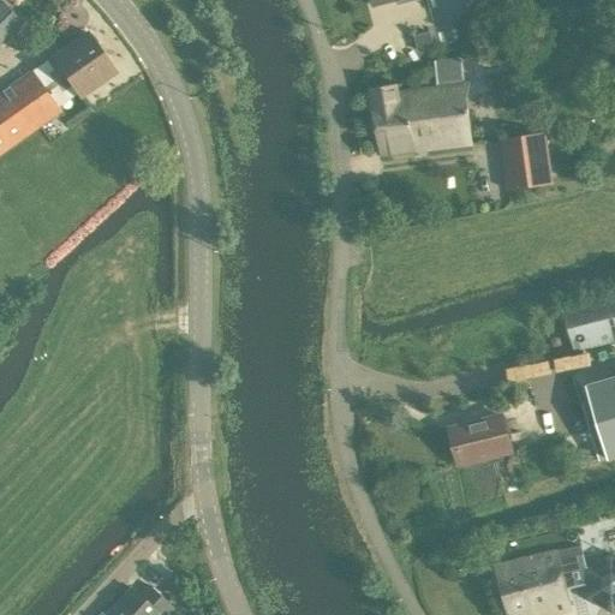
[(0,43),(23,23),(3,3),(0,4),(0,43)]
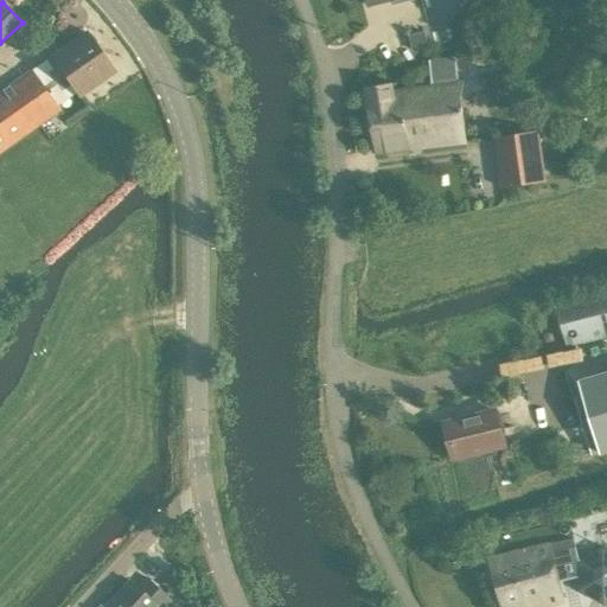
[(85,32),(51,56),(0,90),(0,152),(59,110),(56,104),(75,90),(80,96),(114,72),(85,32)]
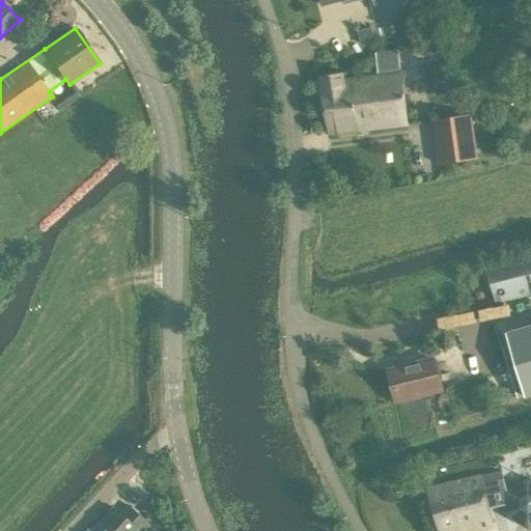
[(319,76),(327,136),(410,126),(402,70),(401,70),(398,50),(374,52),(378,75),(345,78),(344,73),(319,76)]
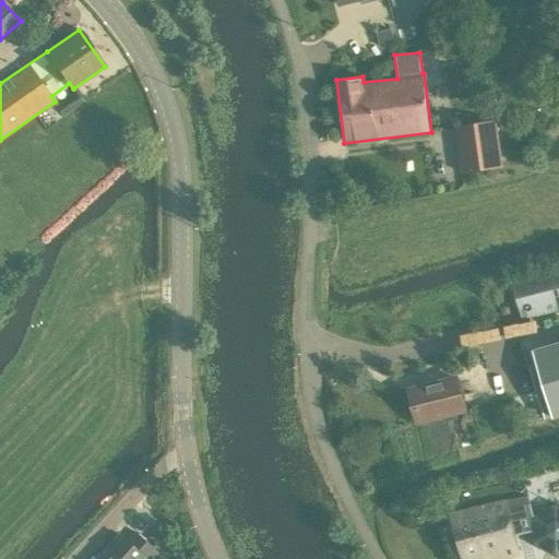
[(497,121),(455,126),(462,173),(502,168),(497,121)]
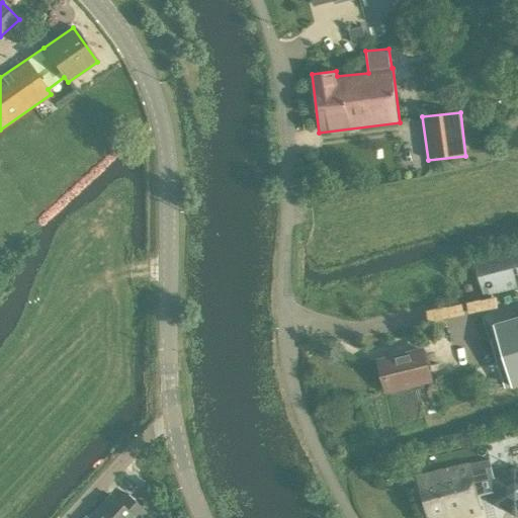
[(517,246),(472,258),(483,297),(484,297),(517,287),(517,246)]
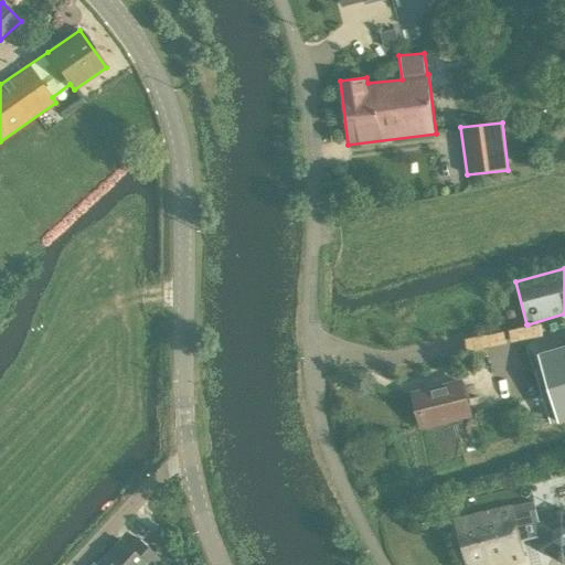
[(564,362),(543,369),(558,422),(564,419),(564,362)]
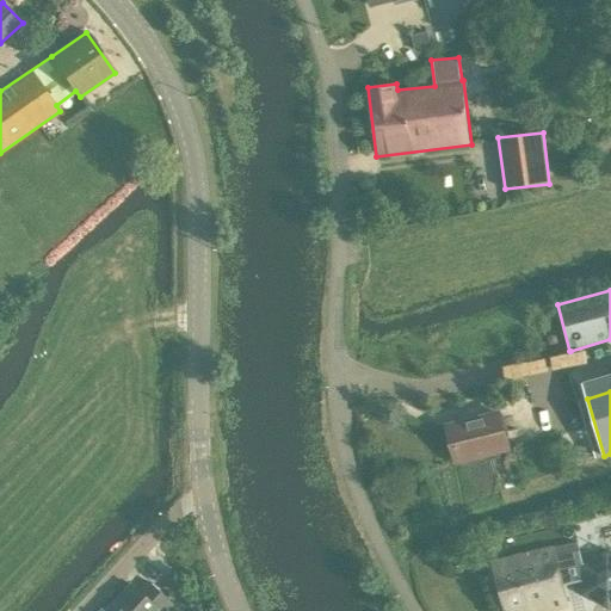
[(449,426),(457,461),(507,449),(499,414),(449,426)]
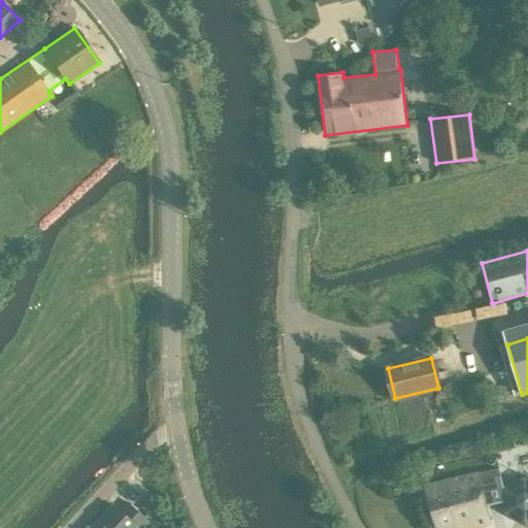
[(426,487),(436,527),(474,527),(492,524),(479,472),(426,487)]
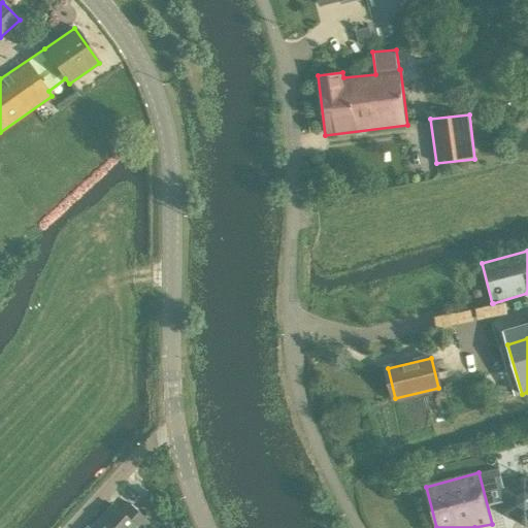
[(527,476),(524,474),(501,488),(502,515),(526,527),(527,525),(527,476)]
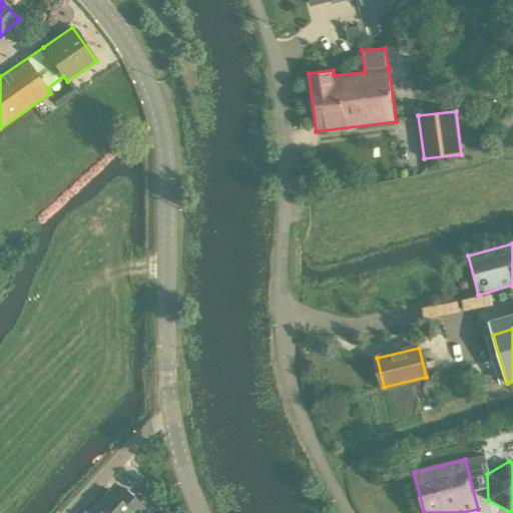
[(87,512),(129,512),(131,512),(132,512),(140,512),(145,508),(124,489),(116,497),(108,490),(87,512)]
